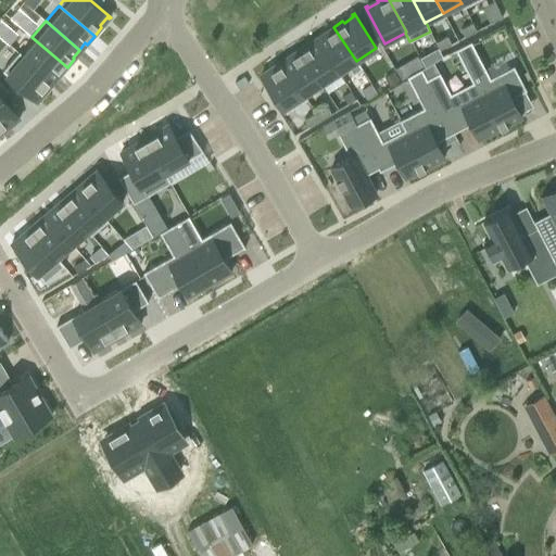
[(471,23),(459,29),(464,37),(476,30),(471,23)]
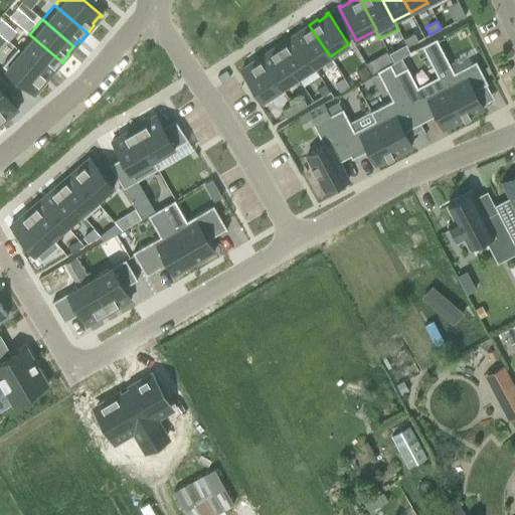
[(301,32),(294,37),(313,67),(322,62),(326,69),(335,63),(330,56),(309,25),(300,30),(301,32)]
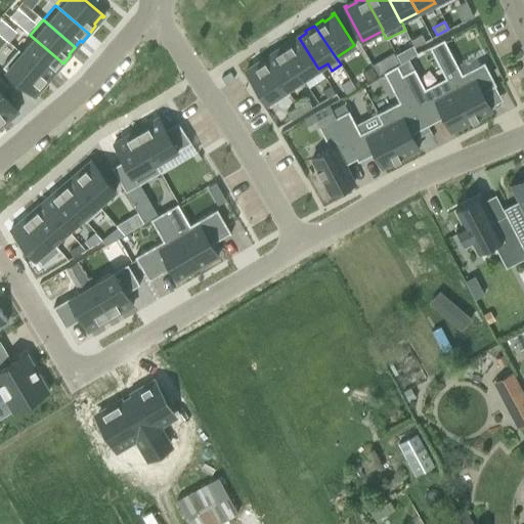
[(421,34),(409,39),(413,47),(425,41),(421,34)]
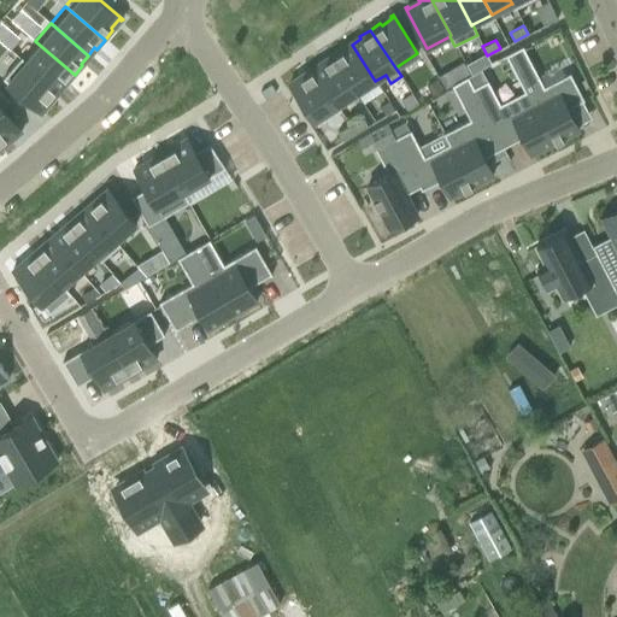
[(35,41),(21,59),(57,90),(64,82),(66,84),(75,75),(35,41)]
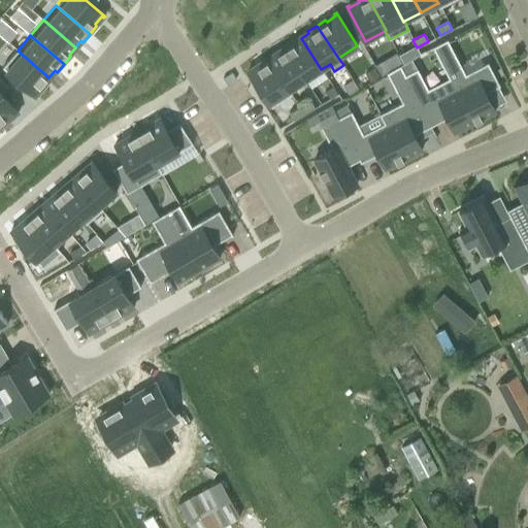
[(292,41),(284,47),(304,80),(321,69),(301,38),(294,43),(292,41)]
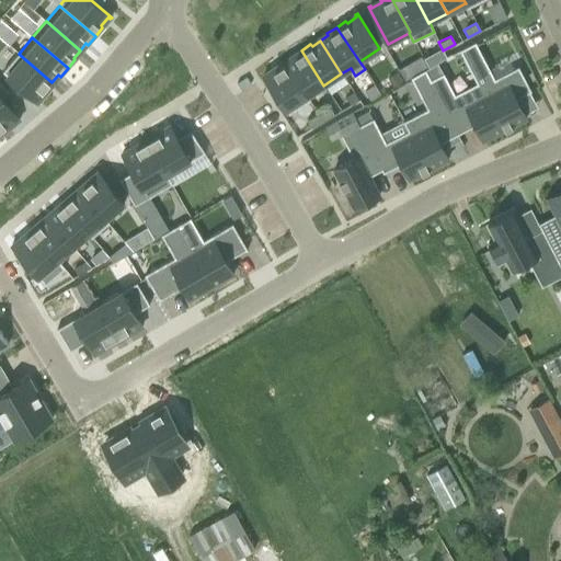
[(460,49),(459,50),(477,83),(478,83),(503,132),(504,130),(505,132),(506,130),(505,129),(511,127),(511,128),(512,127),(512,126),(526,118),(524,115),(515,100),(529,92),(530,92),(518,68),(494,79),(474,43),(460,49)]
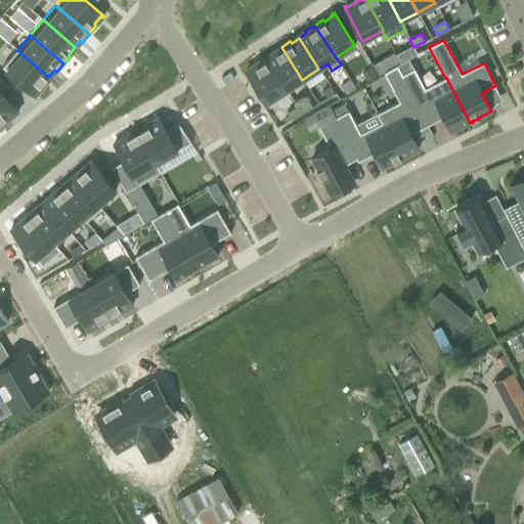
[(14,47),(0,62),(0,64),(2,68),(35,96),(44,86),(42,84),(48,77),(17,50),(14,47)]
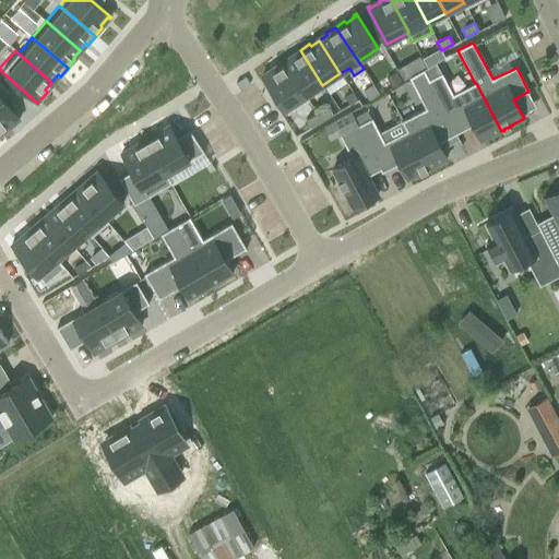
[(292,58),(284,63),(305,96),(306,96),(322,85),(300,50),(290,56),(292,58)]
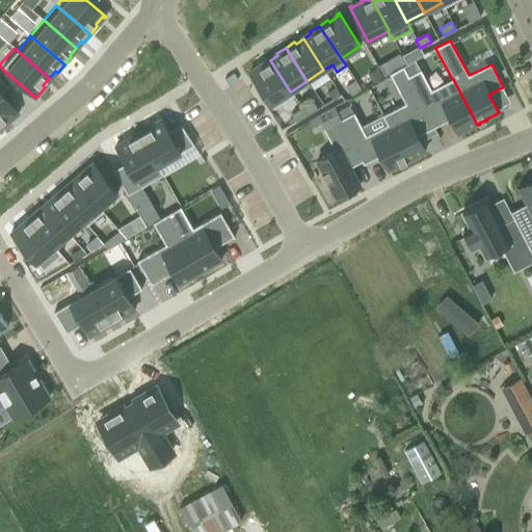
[(261,64),(249,72),(273,108),(294,96),(291,91),(290,91),(270,60),(262,65),(261,64)]
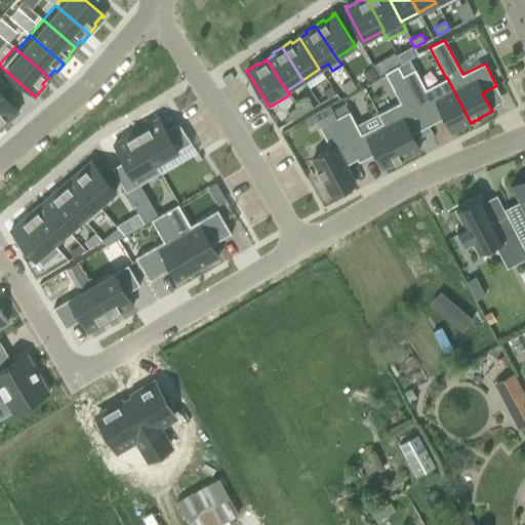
[(385,72),(378,61),(371,65),(378,76),(385,72)]
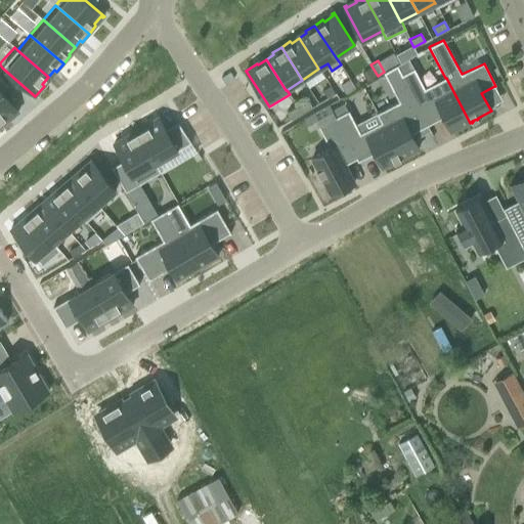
[(398,102),(376,114),(381,123),(382,122),(400,159),(416,150),(419,149),(410,134),(427,126),(401,76),(402,75),(397,66),(396,66),(384,73),(398,102)]
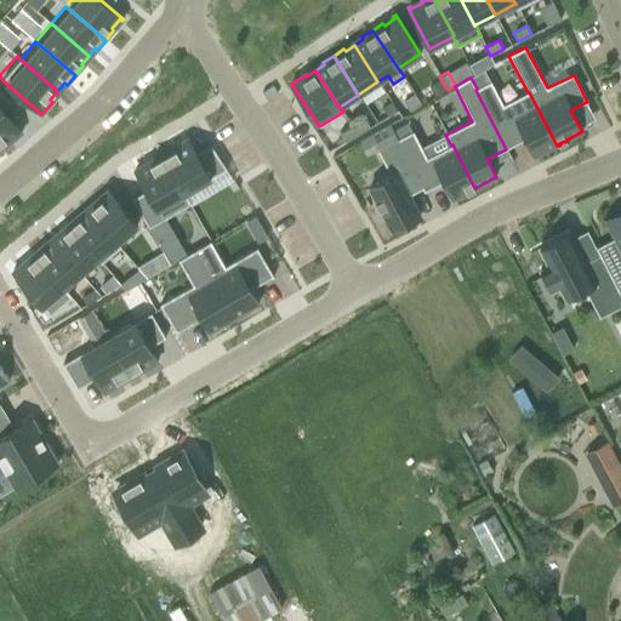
[(442,81),(429,89),(436,98),(446,91),(442,81)]
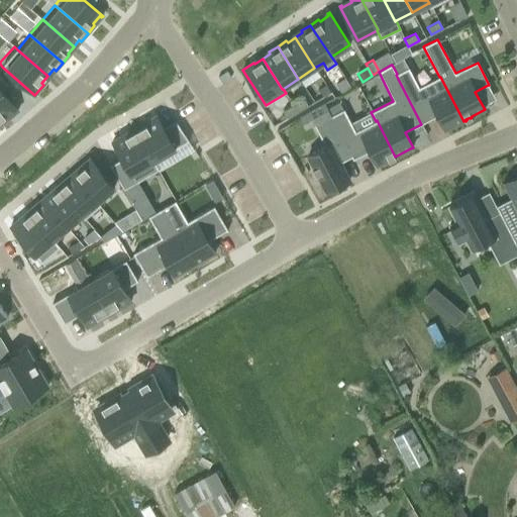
[(408,68),(397,74),(396,75),(421,124),(438,115),(445,130),(463,121),(440,77),(439,77),(418,87),(408,68)]
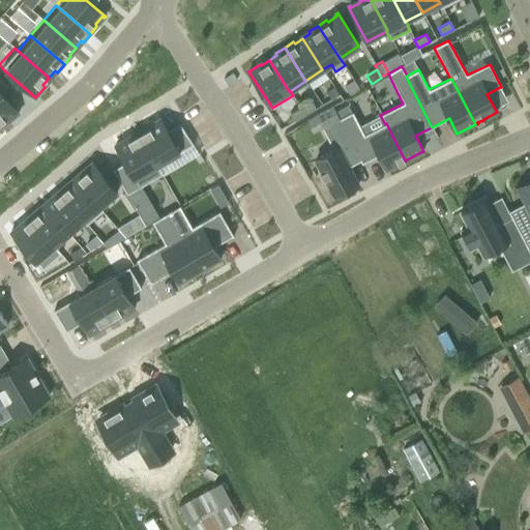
[(353,82),(345,87),(351,95),(359,90),(353,82)]
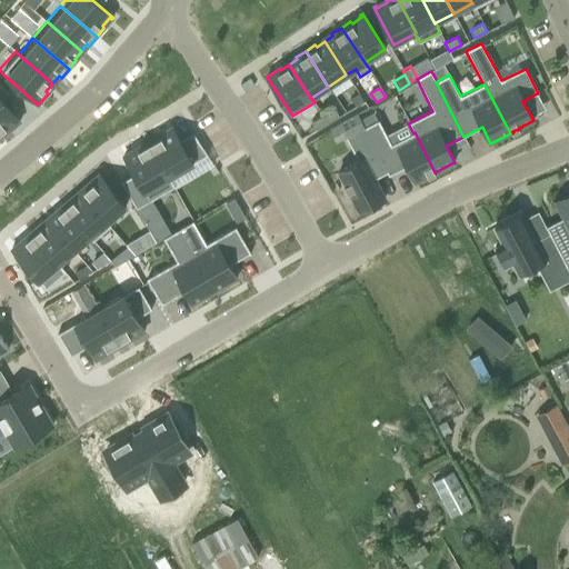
[(356,107),(363,102),(358,93),(350,99),(356,107)]
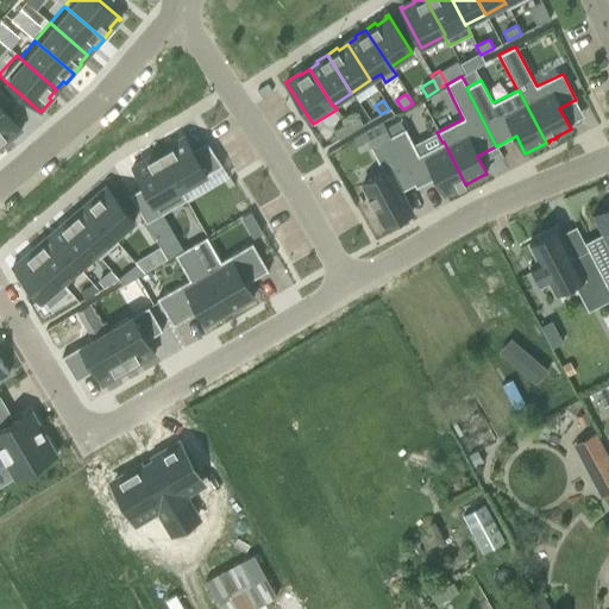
[(0,106),(0,148),(0,149),(10,140),(8,138),(18,130),(19,132),(20,131),(0,106)]
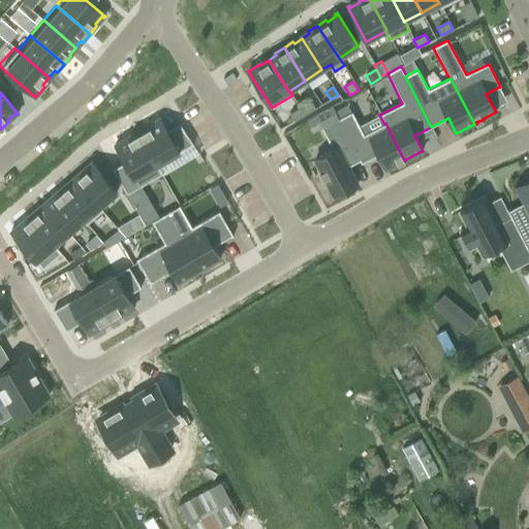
[(311,101),(300,107),(304,115),(315,109),(311,101)]
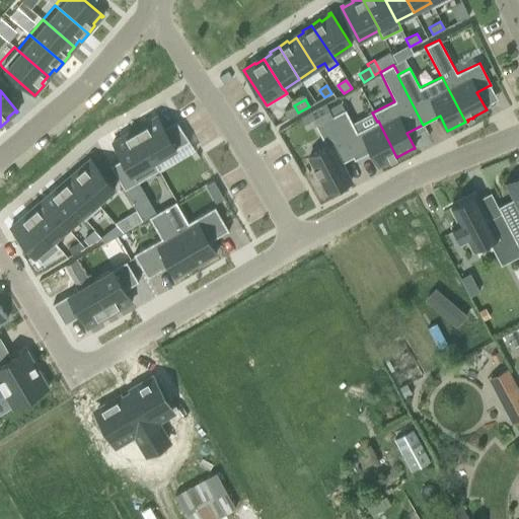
[(294,105),(284,112),(288,119),(298,113),(294,105)]
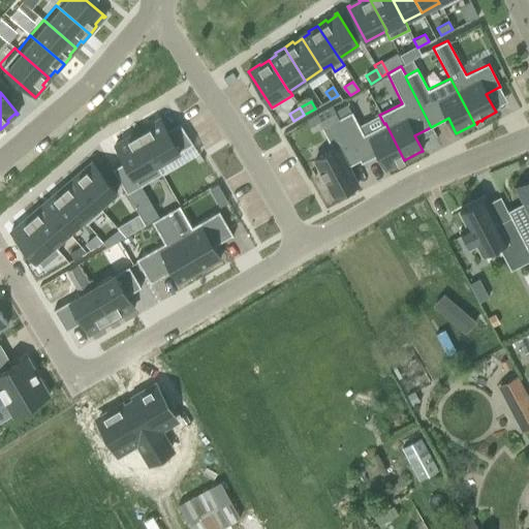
[(351,112),(339,119),(360,160),(361,163),(378,154),(386,169),(397,163),(398,164),(399,164),(398,163),(403,160),(403,162),(404,161),(404,160),(385,123),(384,124),(364,134),(359,126),(351,112)]
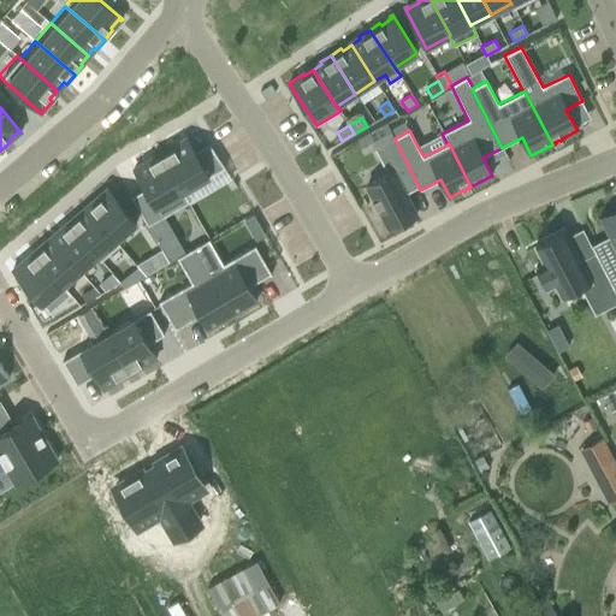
[(171,149),(160,155),(182,193),(183,193),(225,169),(209,144),(194,153),(185,138),(170,147),(171,149)]
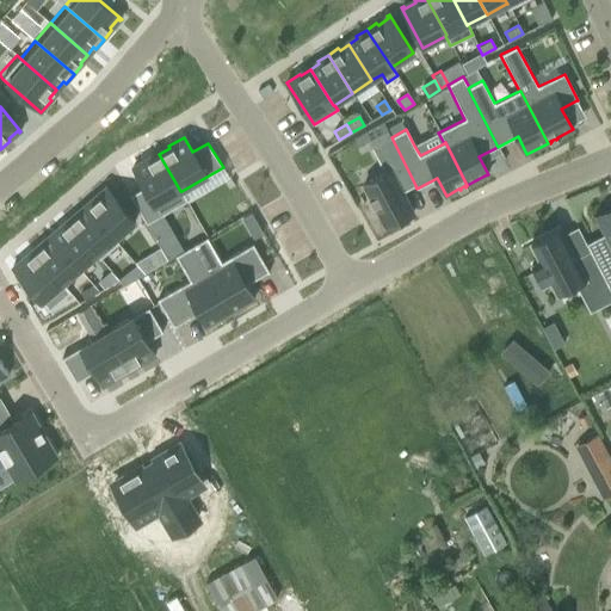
[(384,174),(363,185),(370,198),(369,199),(369,201),(371,199),(374,204),(372,205),(372,207),(374,207),(386,227),(412,214),(413,213),(402,192),(415,185),(392,137),(371,148),(384,174)]
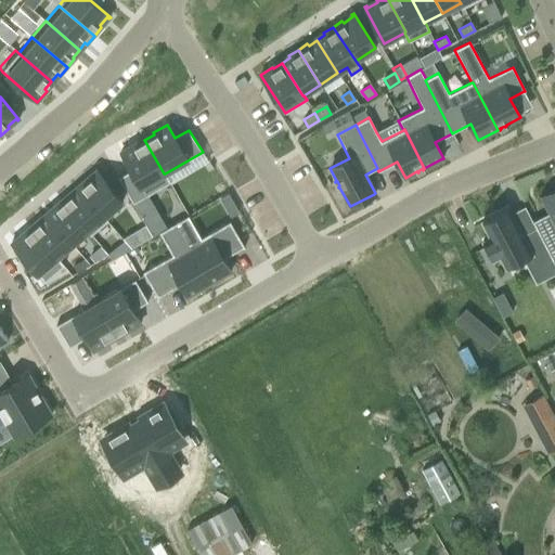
[(131,170),(118,178),(133,204),(170,182),(165,173),(164,173),(144,140),(134,145),(133,143),(120,152),(131,170)]
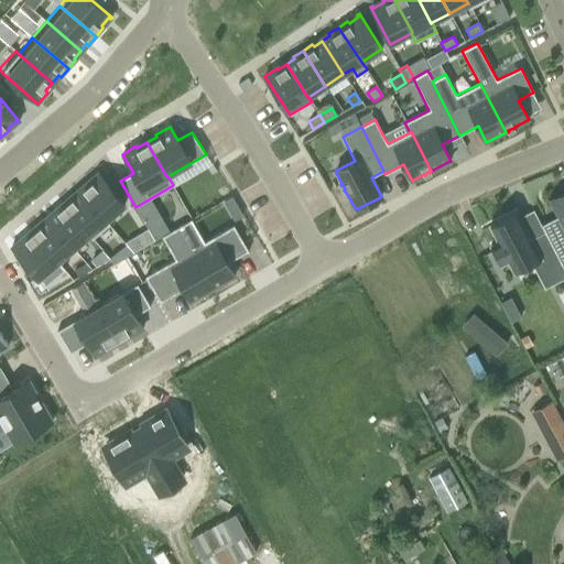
[(88,184),(79,191),(106,220),(125,205),(97,173),(86,182),(88,184)]
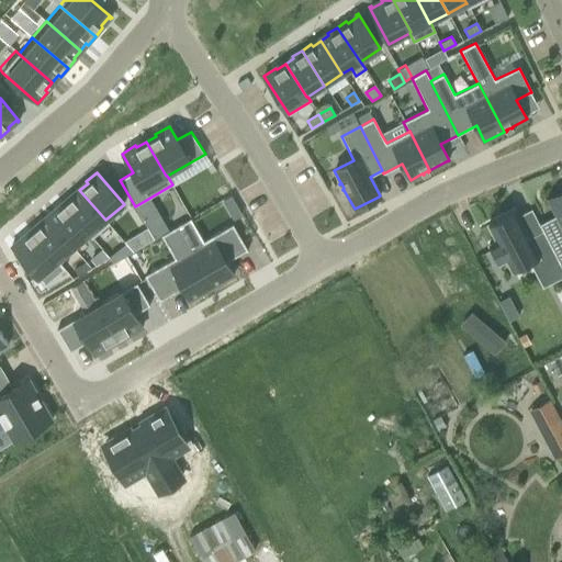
[(70,194),(62,202),(89,234),(88,235),(91,238),(110,223),(105,220),(79,190),(71,197),(70,194)]
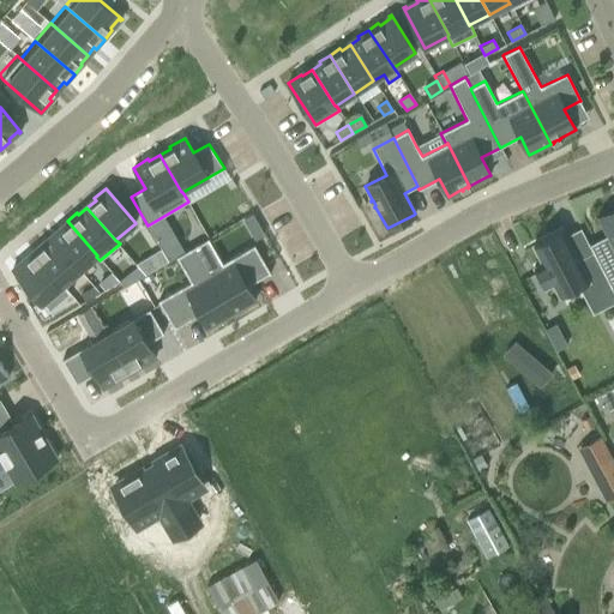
[(611,238),(593,247),(613,289),(613,212),(601,220),(611,238)]
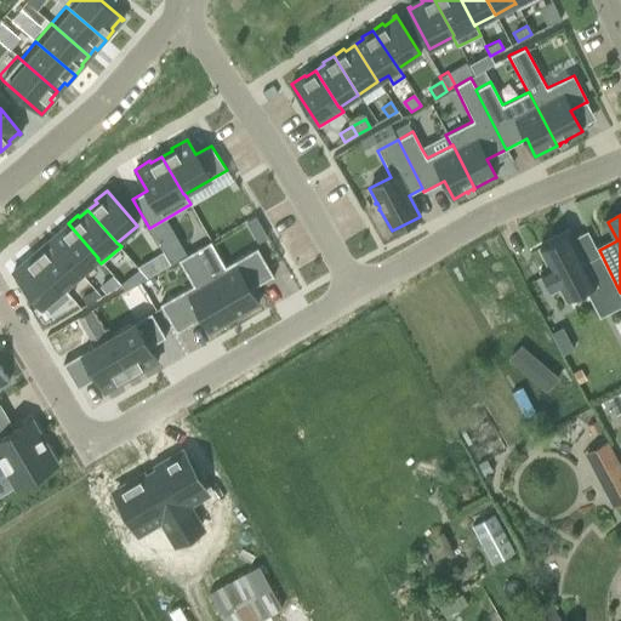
[(61,233),(52,240),(81,273),(97,260),(98,258),(68,223),(60,232),(61,233)]
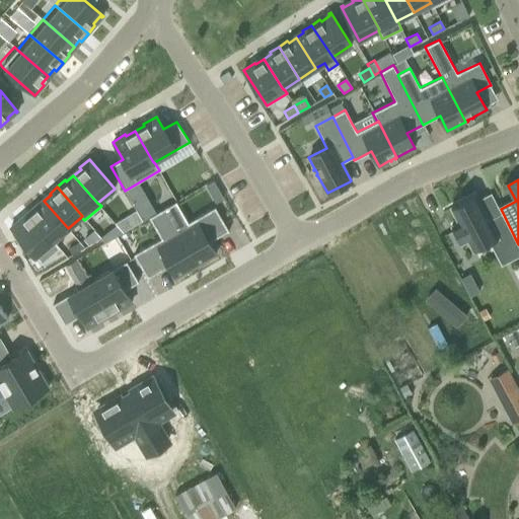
[(475,195),(450,208),(458,222),(451,226),(460,244),(467,240),(472,250),(489,242),(496,239),(500,247),(515,240),(515,239),(501,213),(489,220),(475,195)]
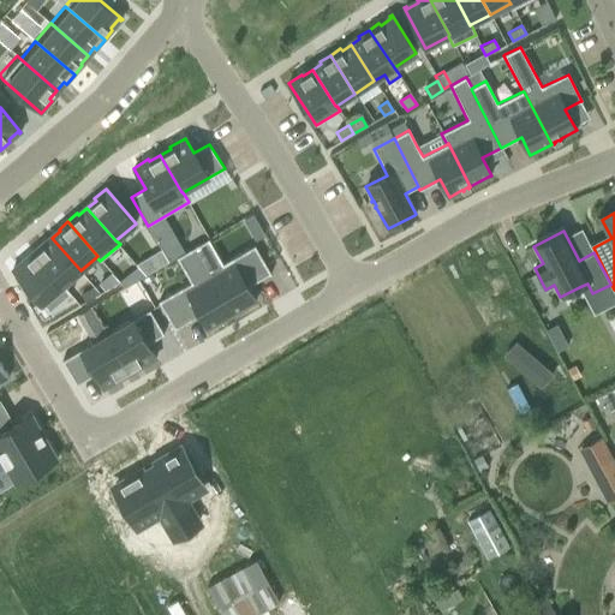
[(42,243),(33,251),(63,286),(64,285),(81,270),(52,238),(43,245),(42,243)]
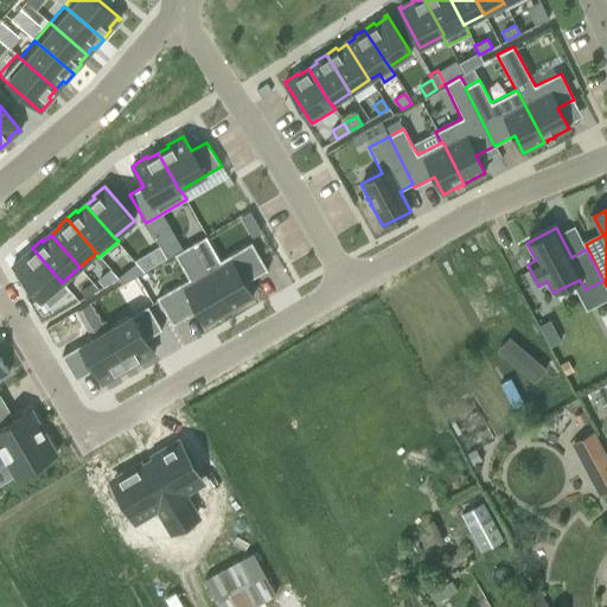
[(205,236),(190,246),(228,311),(253,296),(244,283),(267,270),(251,242),(219,261),(205,236)]
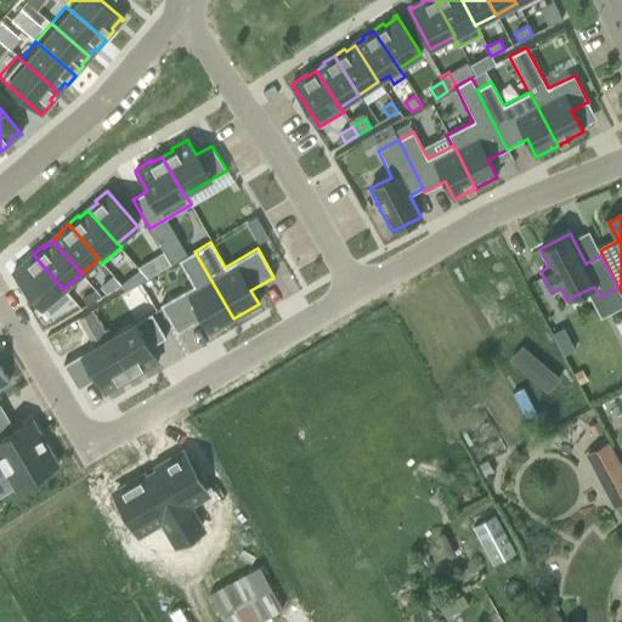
[(169,289),(156,298),(176,334),(202,318),(209,332),(233,318),(194,252),(177,260),(192,286),(173,297),(169,289)]
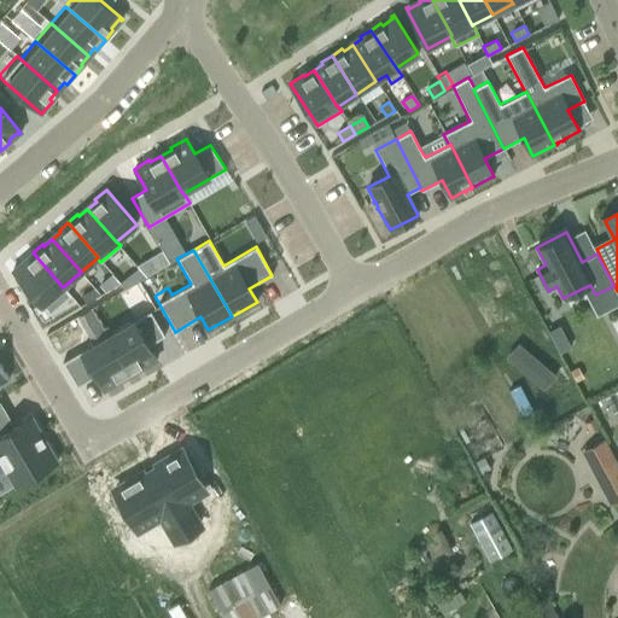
[(25,262),(13,272),(50,314),(71,296),(64,286),(63,287),(33,252),(23,261),(25,262)]
